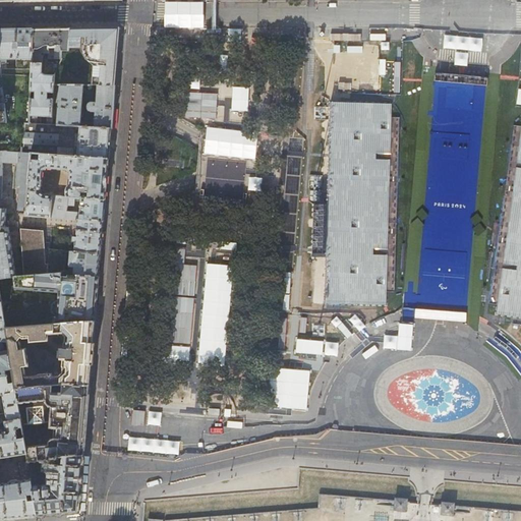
[(95,29),(70,29),(69,48),(82,47),(81,51),(87,60),(94,66),(93,85),(98,87),(115,85),(116,73),(118,43),(119,27),(95,29)]
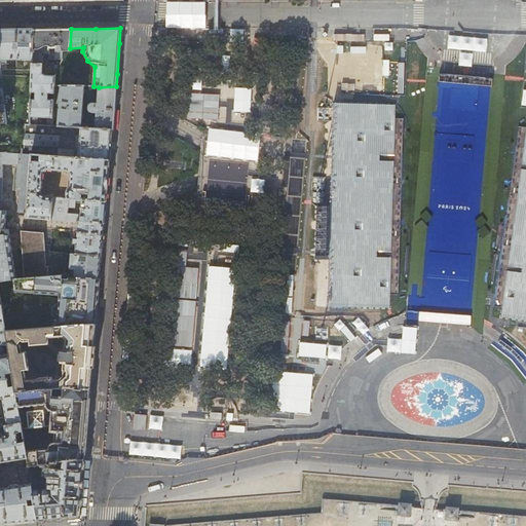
[(52,29),(34,30),(33,64),(43,64),(43,57),(44,55),(44,54),(48,53),(48,60),(62,60),(63,59),(63,51),(69,51),(70,48),(71,29),(52,29)]
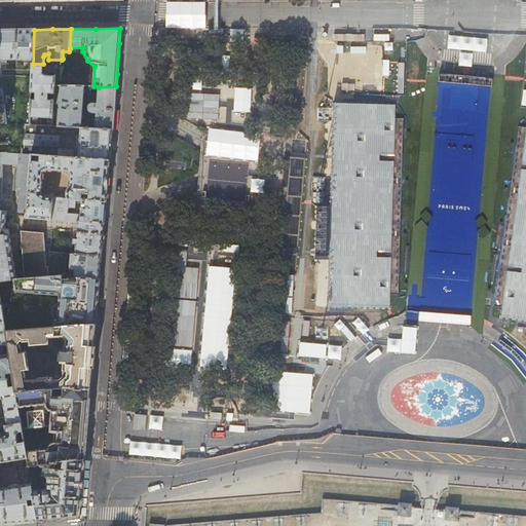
[(31,100),(31,92),(33,64),(34,30),(15,30),(0,30),(0,62),(3,85),(8,123),(26,124),(30,125),(31,100)]
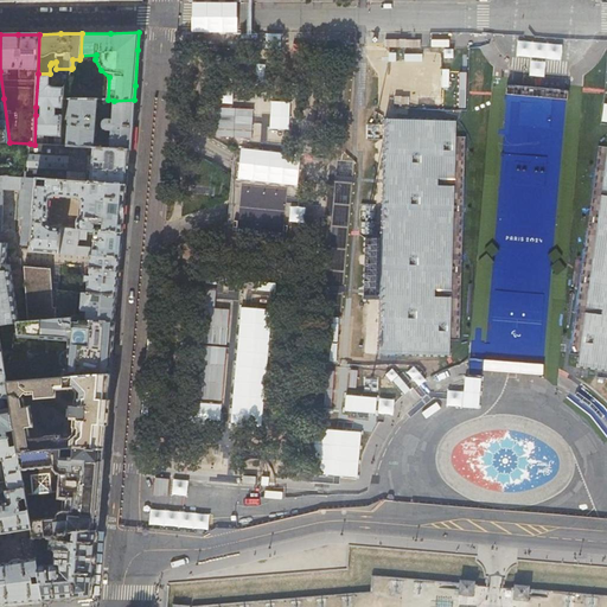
[(49,85),(50,74),(38,74),(36,107),(42,108),(40,115),(36,115),(34,145),(39,145),(39,136),(56,136),(55,146),(61,146),(62,116),(56,116),(57,108),(63,108),(64,88),(53,88),(49,85)]
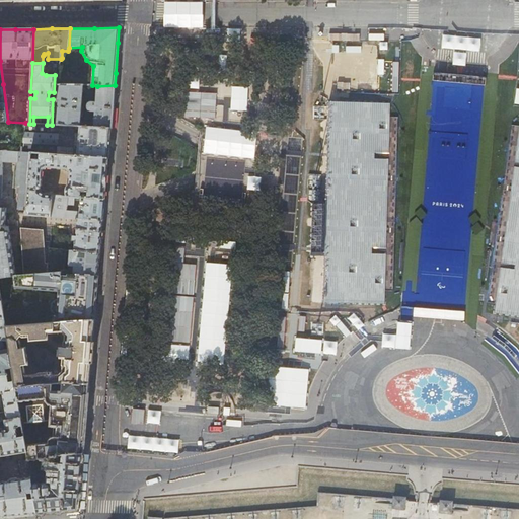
[(60,85),(58,125),(81,127),(83,85),(60,85)]
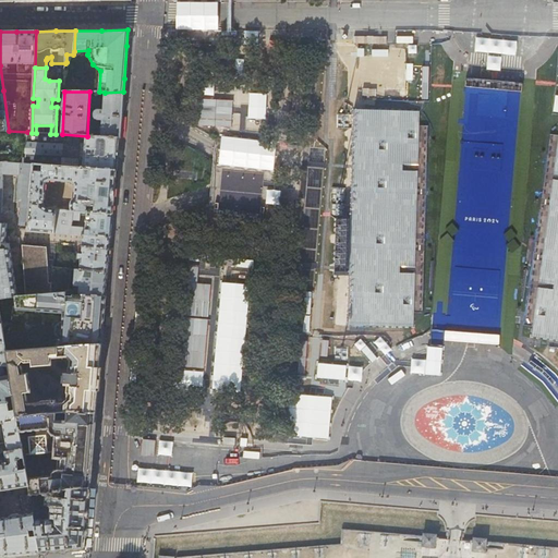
[(123,92),(105,93),(104,110),(99,110),(97,110),(96,111),(95,112),(95,113),(95,119),(93,121),(92,136),(119,137),(121,137),(122,113),(123,92)]
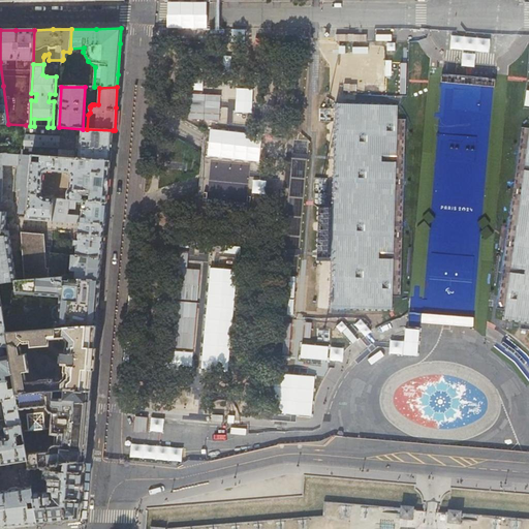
[(26,125),(8,124),(0,123),(0,154),(4,154),(24,155),(26,125)]
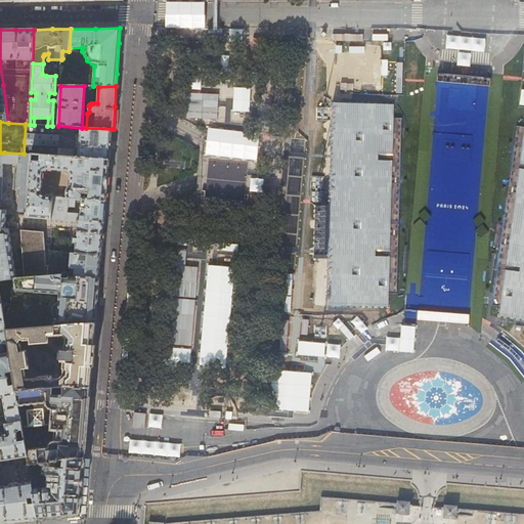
[(34,125),(30,125),(26,124),(24,154),(33,155),(110,160),(111,145),(112,129),(86,128),(82,128),(58,126),(52,126),(47,126),(34,125)]
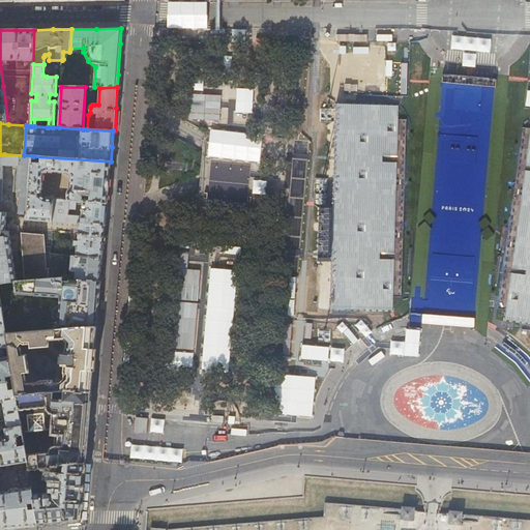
[(0,284),(16,282),(18,282),(8,232),(5,231),(7,212),(4,212),(4,204),(2,204),(2,166),(18,166),(17,197),(21,198),(20,213),(27,214),(33,156),(24,155),(4,154),(0,154),(0,284)]
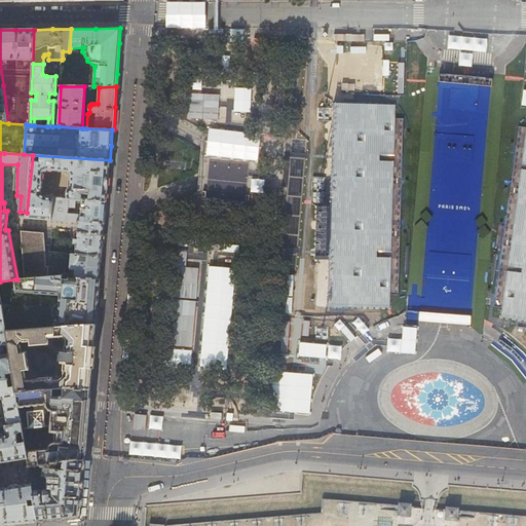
[(110,160),(33,155),(27,213),(27,219),(39,220),(51,221),(52,199),(52,198),(45,198),(41,194),(43,173),(47,171),(66,172),(71,175),(70,188),(68,191),(67,194),(68,197),(69,200),(75,200),(82,201),(82,200),(106,202),(108,181),(110,160)]
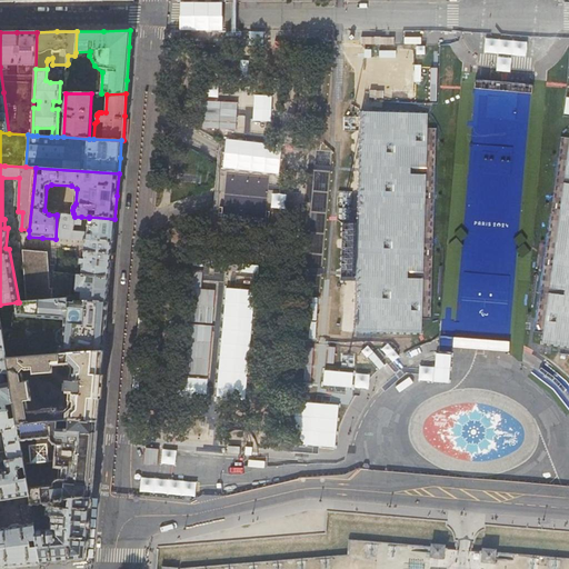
[(75,217),(57,216),(56,239),(65,239),(85,240),(113,242),(115,228),(115,219),(89,217),(89,218),(87,232),(73,231),(75,225),(80,226),(81,217),(75,217)]
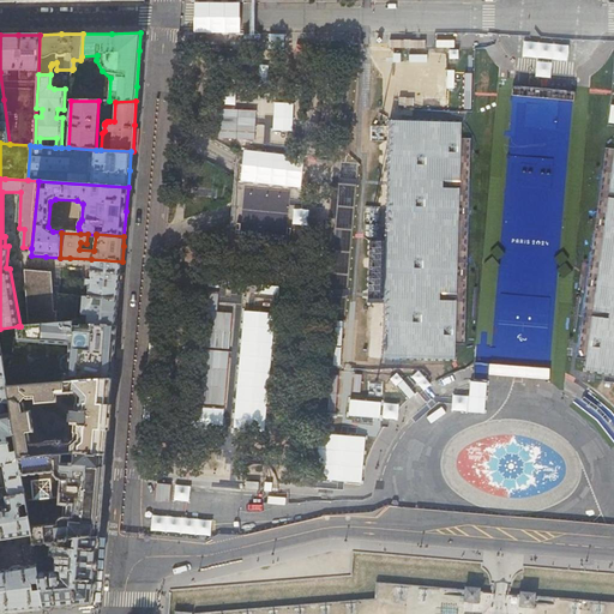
[(30,326),(56,324),(59,295),(59,288),(53,287),(50,272),(24,271),(30,326)]
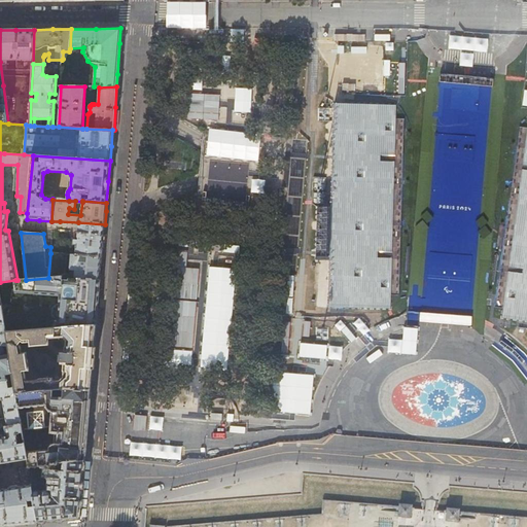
[(69,254),(71,254),(102,256),(104,235),(77,233),(76,252),(70,251),(69,254)]
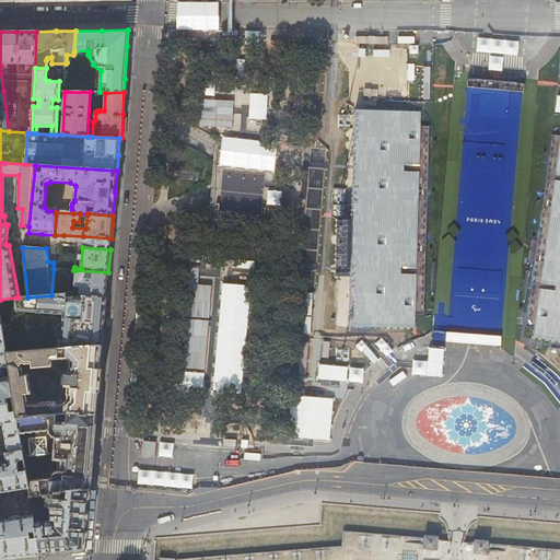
[(70,270),(54,269),(51,295),(68,293),(70,270)]
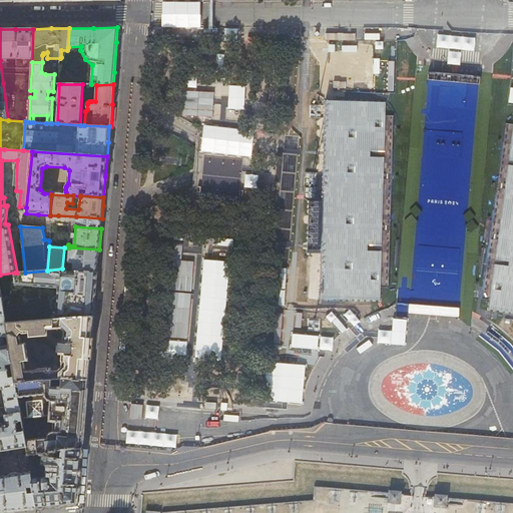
[(99,249),(69,247),(69,262),(73,263),(73,272),(97,273),(98,260),(99,249)]
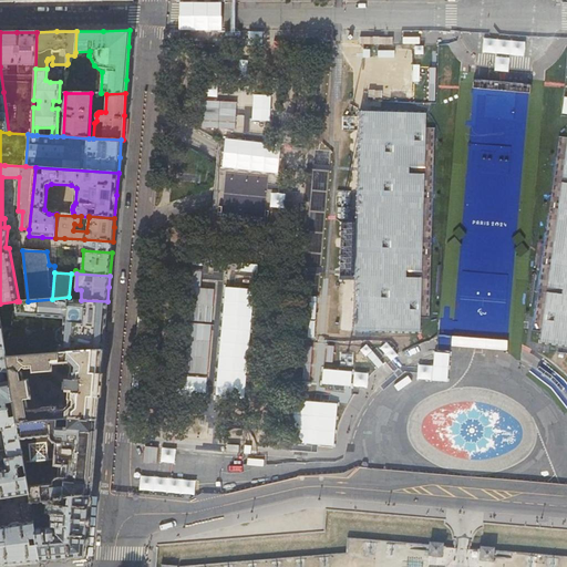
[(69,297),(52,299),(28,301),(19,301),(17,301),(17,315),(0,312),(0,315),(2,329),(7,356),(103,349),(105,326),(107,301),(81,300),(75,300),(75,297),(69,297)]
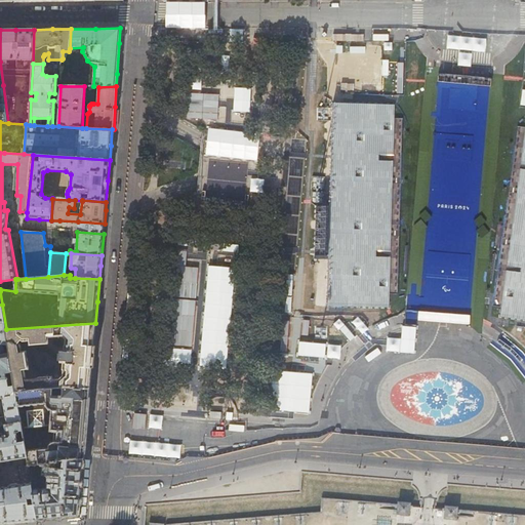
[(0,342),(4,344),(8,344),(6,329),(2,305),(0,305),(0,342)]
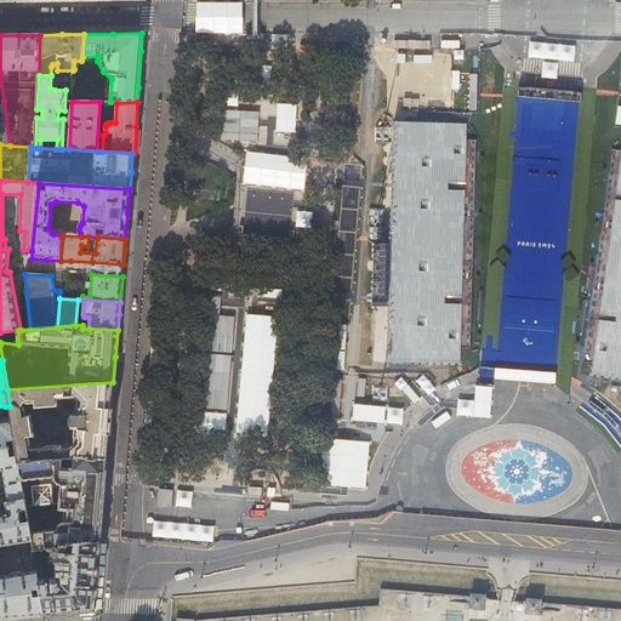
[(10,406),(12,419),(16,439),(17,445),(17,449),(18,455),(20,461),(63,459),(77,457),(107,460),(108,438),(112,398),(113,382),(7,389),(10,406)]
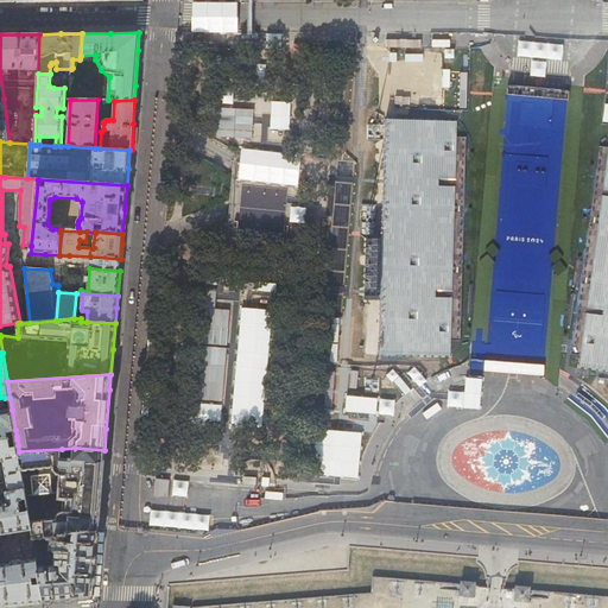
[(7,410),(5,398),(0,397),(0,438),(8,437),(8,431),(16,430),(12,410),(7,410)]
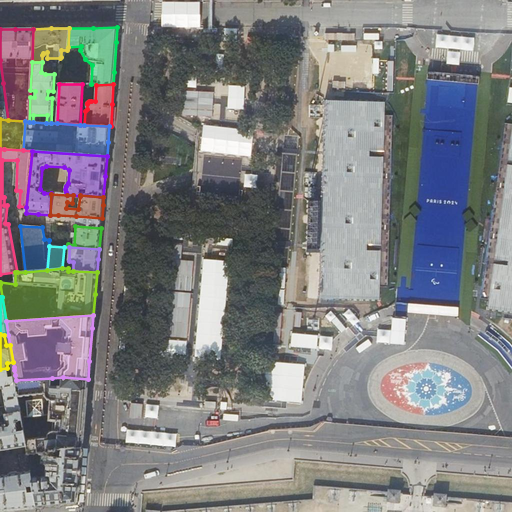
[(21,412),(16,380),(15,375),(9,376),(9,371),(14,370),(14,367),(7,368),(0,369),(0,387),(3,387),(6,405),(0,405),(0,414),(4,414),(21,412)]
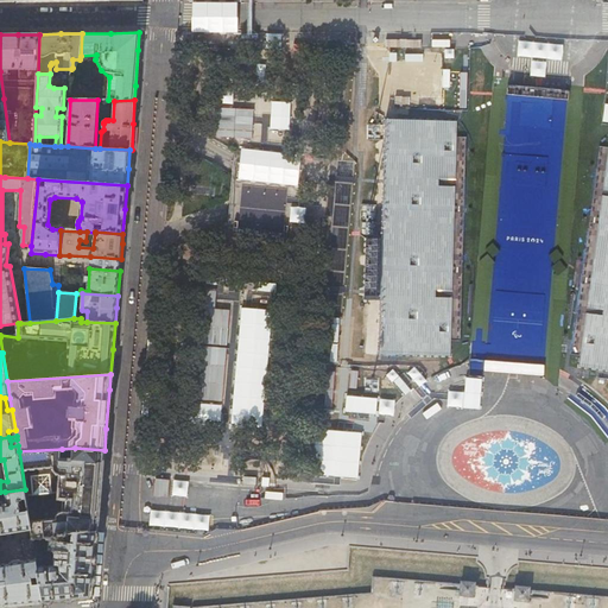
[(105,450),(75,448),(74,458),(63,458),(62,449),(19,451),(25,489),(26,493),(32,493),(36,494),(40,495),(45,496),(49,495),(52,495),(56,494),(57,494),(58,486),(61,486),(61,488),(62,488),(62,498),(64,498),(63,511),(61,512),(58,513),(57,515),(57,519),(30,520),(32,529),(32,533),(33,539),(69,534),(69,532),(97,531),(100,505),(103,468),(105,450)]
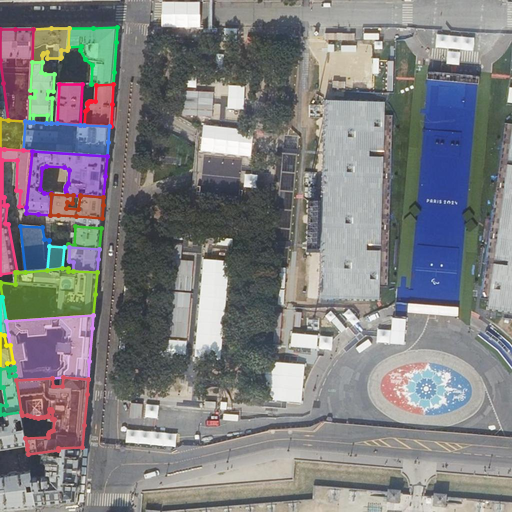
[(0,509),(10,509),(37,507),(32,477),(31,470),(0,474),(0,449),(27,445),(25,438),(22,415),(21,412),(4,414),(5,421),(0,421),(0,509)]
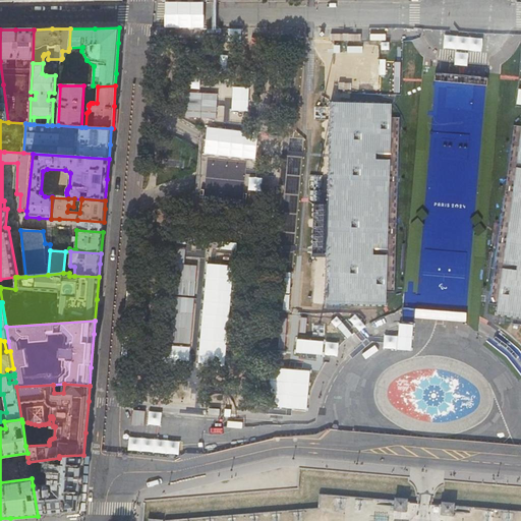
[(59,458),(29,462),(30,471),(47,473),(46,485),(33,485),(38,516),(49,515),(78,512),(81,483),(83,455),(59,456),(59,458)]
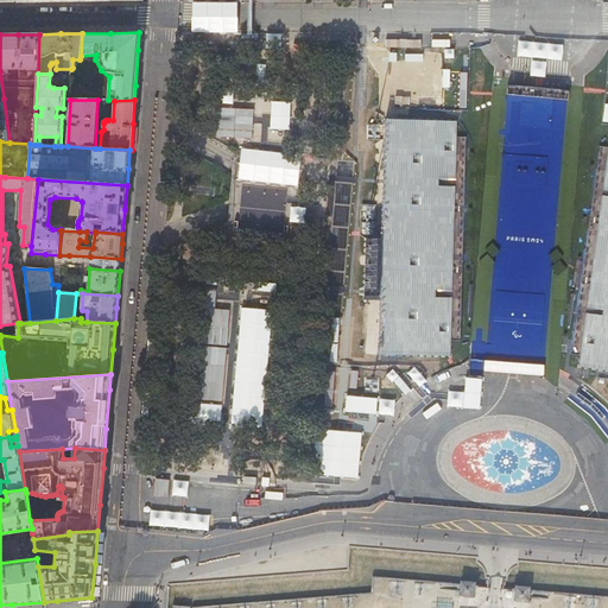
[(470,597),(474,597),(474,595),(474,586),(475,586),(475,583),(473,583),(463,583),(463,582),(461,582),(461,586),(460,596),(462,596),(470,596),(470,597)]
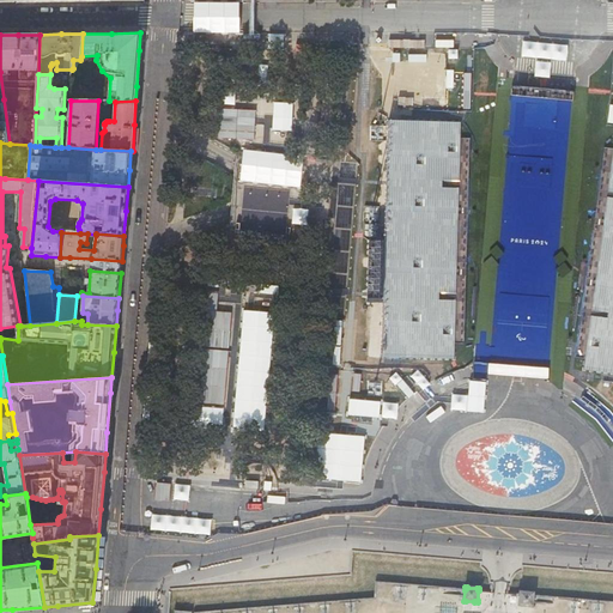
[(523,592),(520,592),(520,594),(521,594),(520,604),(520,606),(522,606),(530,606),(530,607),(534,607),(534,605),(534,596),(535,593),(532,593),(523,593),(523,592)]
